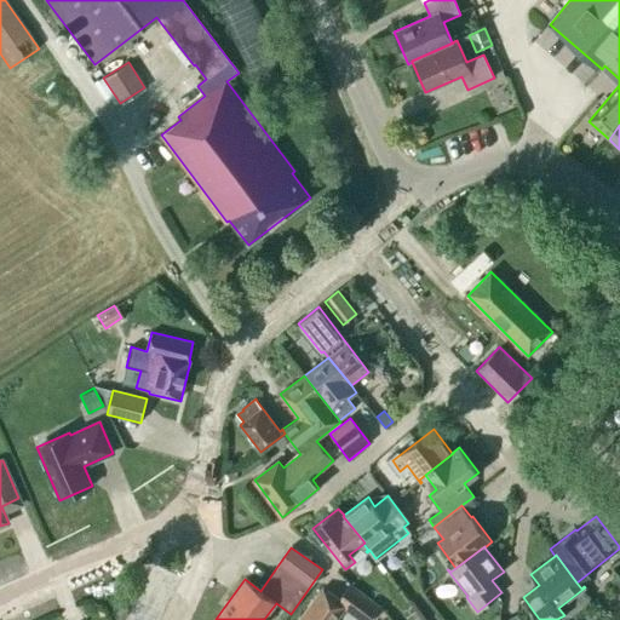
[(336,619),(345,609),(360,619),(371,619),(380,608),(350,585),(338,601),(323,589),(298,619),(336,619)]
